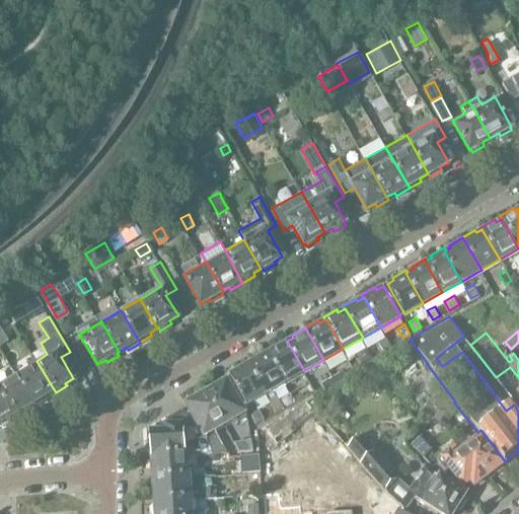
[(390,344),(385,335),(377,339),(382,349),(390,344)]
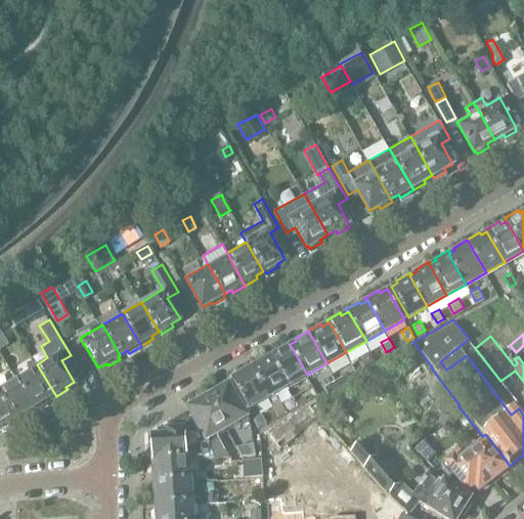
[(269,356),(288,386),(307,375),(290,344),(289,342),(275,349),(276,352),(270,355),(269,356)]
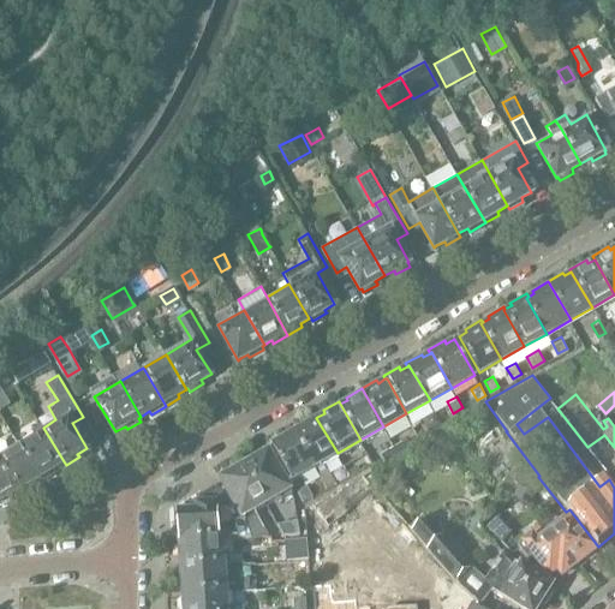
[(440,421),(434,410),(425,415),(431,425),(440,421)]
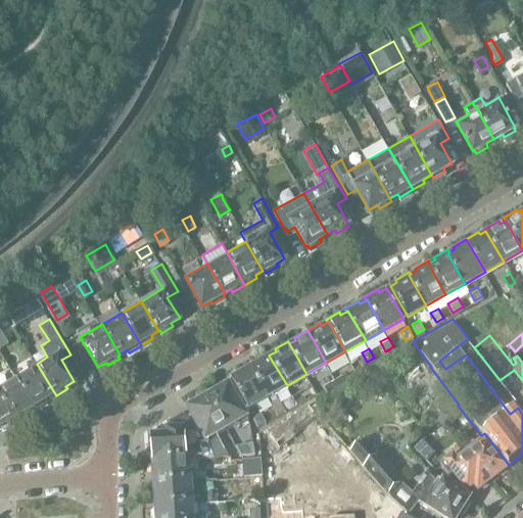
[(256,363),(251,366),(250,366),(268,396),(287,385),(269,356),(270,355),(269,352),(255,361),(256,363)]
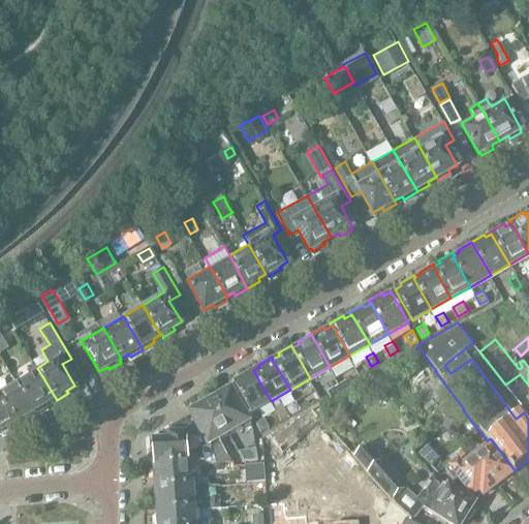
[(37,368),(16,380),(35,412),(48,405),(47,402),(55,397),(37,368)]
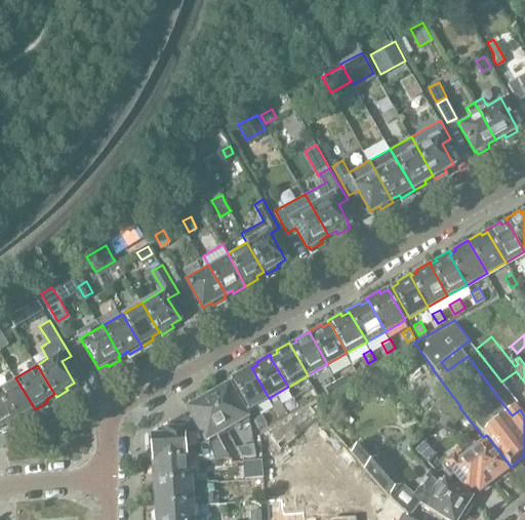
[(250,365),(249,365),(237,372),(238,375),(232,378),(249,409),(269,398),(251,367),(252,367),(250,365)]
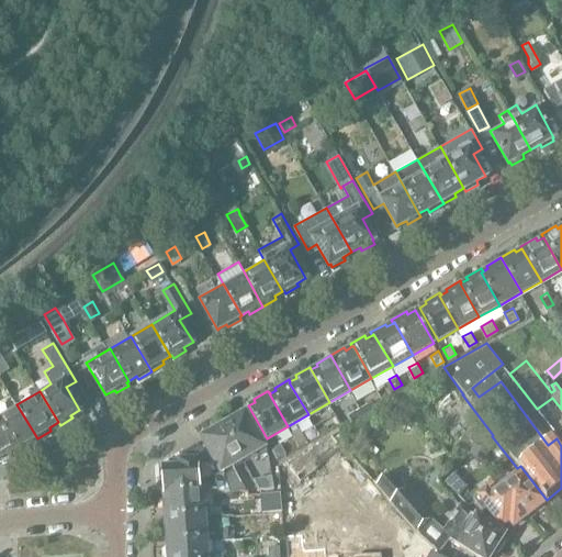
[(370,400),(359,407),(363,415),(374,409),(373,407),(370,400)]
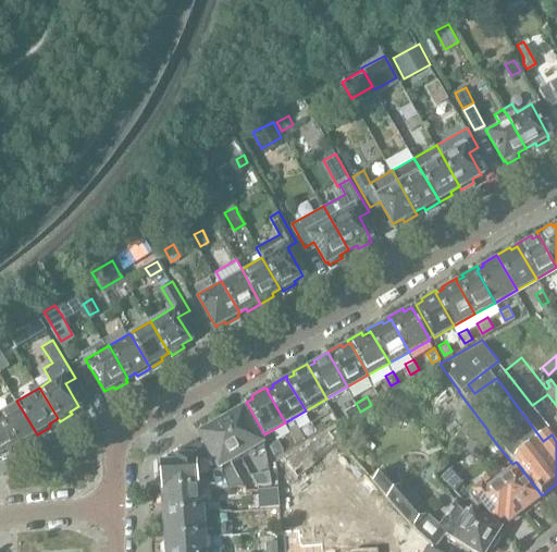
[(16,401),(0,411),(0,420),(14,444),(23,440),(24,442),(37,434),(16,401)]
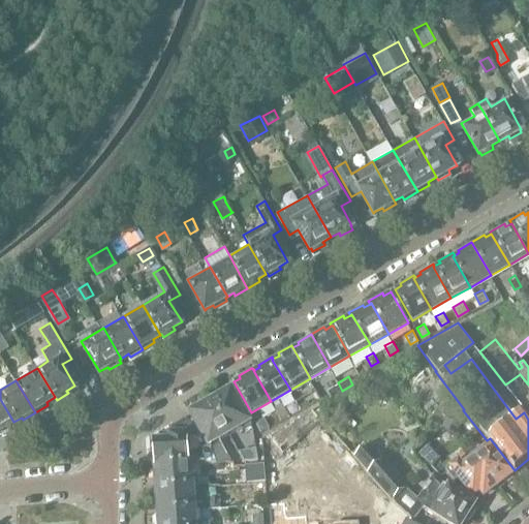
[(342,391),(338,382),(328,388),(331,395),(332,396),(342,391)]
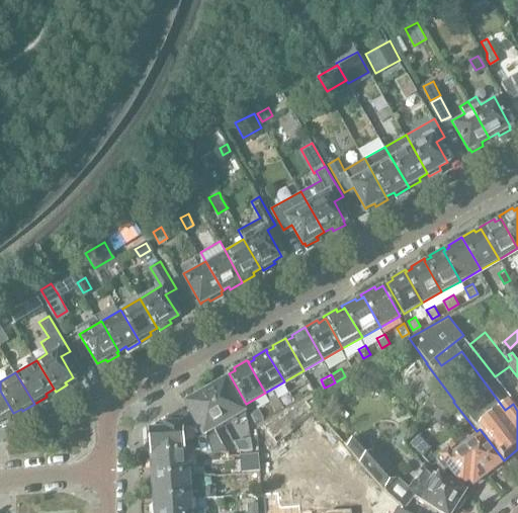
[(207,390),(205,391),(224,422),(234,416),(237,420),(246,415),(226,379),(217,385),(214,382),(207,387),(207,390)]
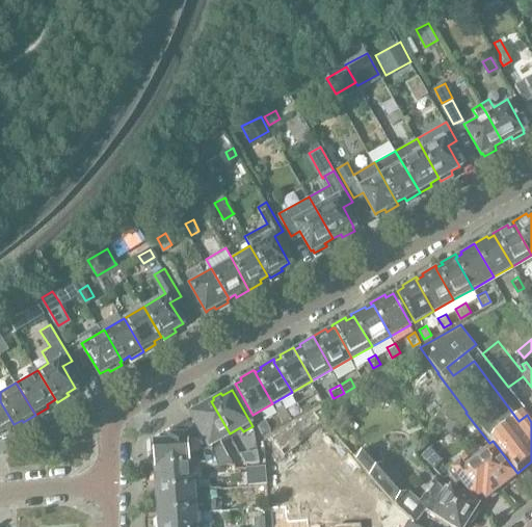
[(218,440),(230,433),(211,401),(210,402),(207,400),(200,404),(200,407),(191,413),(191,415),(211,449),(212,449),(221,444),(218,440)]
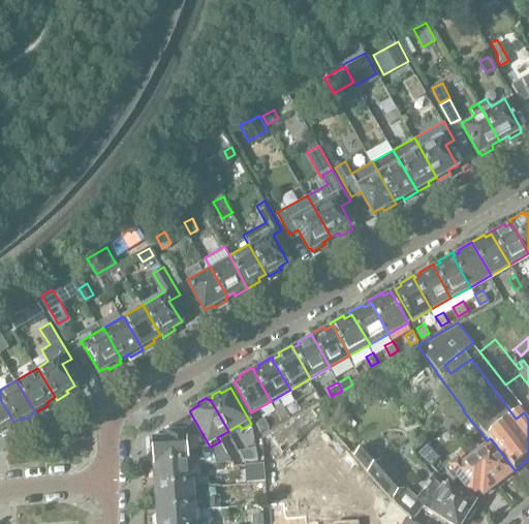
[(13,422),(0,399),(0,429),(1,429),(2,432),(14,426),(12,423),(13,422)]
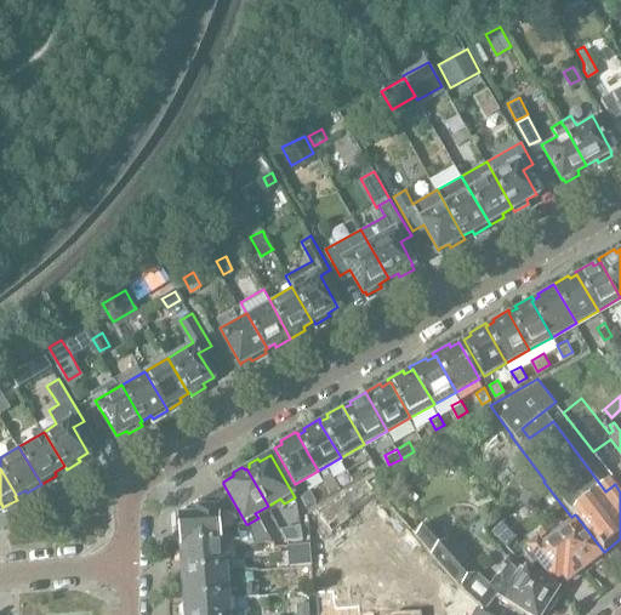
[(323,479),(329,491),(339,485),(331,474),(323,479)]
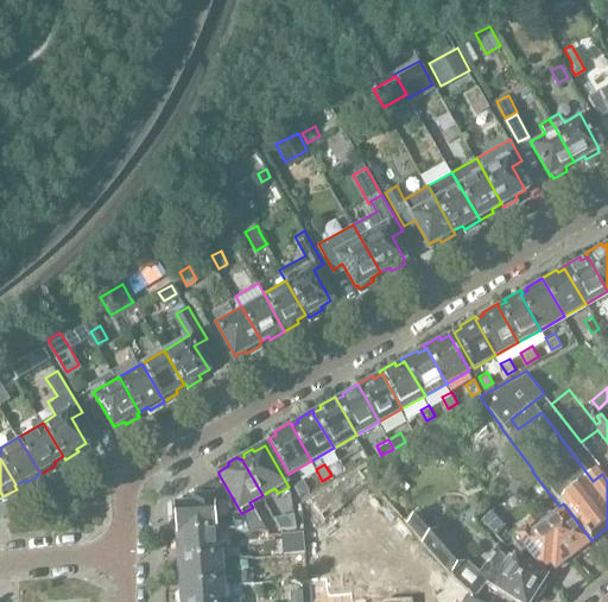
[(219,530),(248,528),(245,519),(242,513),(241,513),(219,474),(195,487),(196,498),(195,498),(195,502),(176,505),(176,506),(172,506),(175,531),(177,531),(178,533),(178,532),(219,530)]
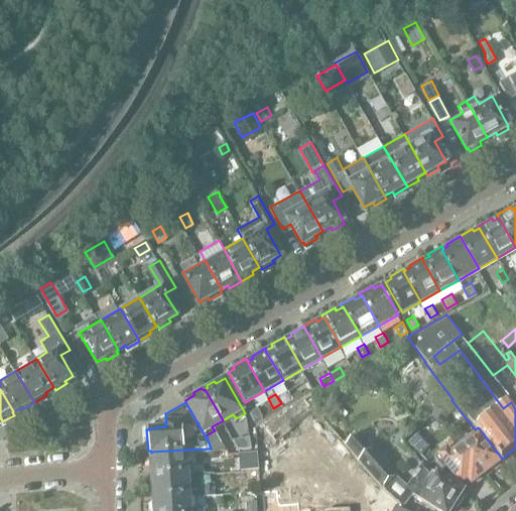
[(256,405),(249,409),(254,418),(262,414),(256,405)]
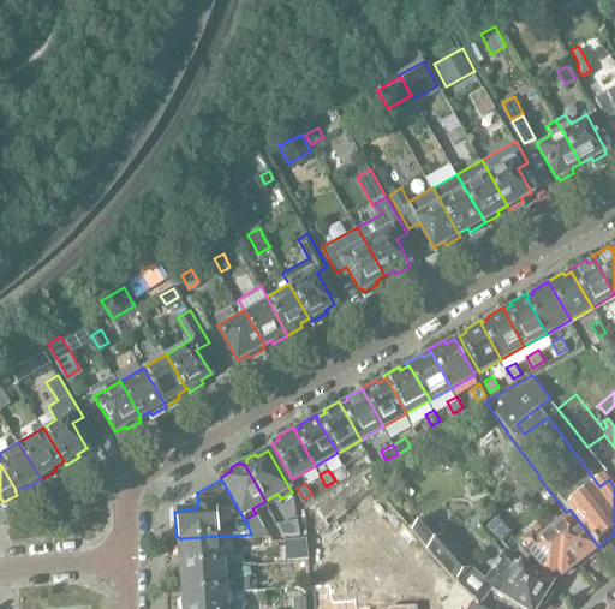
[(519,485),(514,497),(524,501),(529,490),(519,485)]
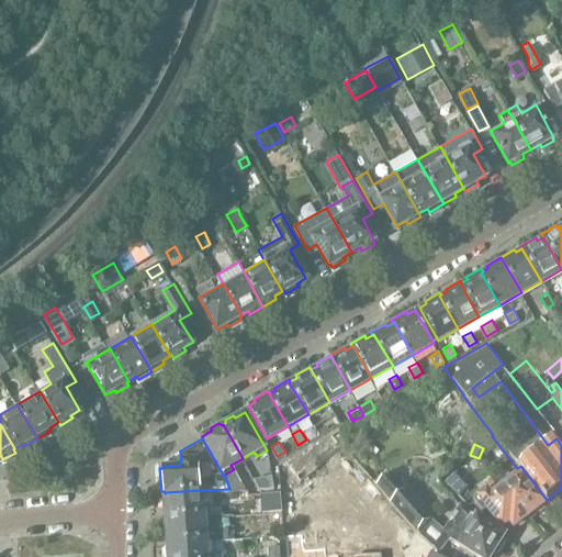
[(323,458),(313,446),(290,464),(300,477),(323,458)]
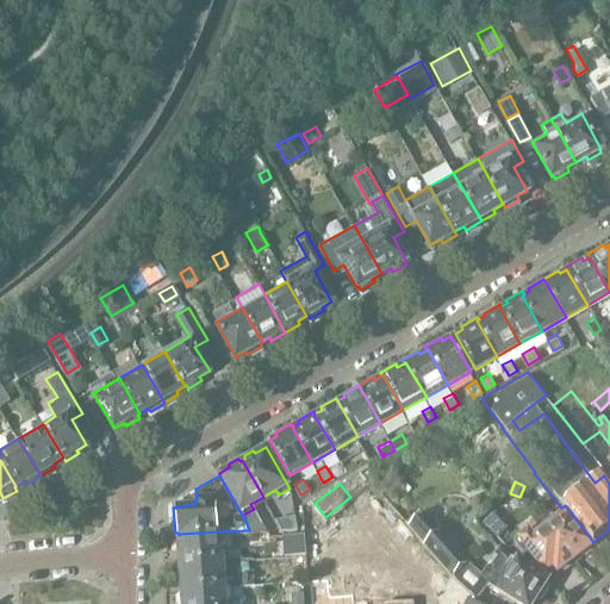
[(548,515),(542,518),(573,558),(582,552),(585,553),(591,548),(591,545),(593,542),(565,505),(561,508),(564,511),(552,520),(548,515)]
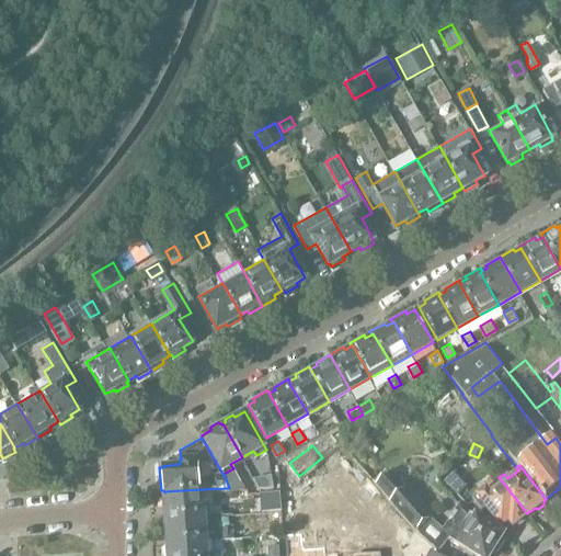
[(447,536),(470,551),(479,555),(488,555),(494,546),(496,548),(504,536),(502,535),(503,532),(469,511),(460,525),(453,521),(448,526),(444,524),(442,526),(428,514),(403,485),(402,484),(404,481),(391,466),(374,480),(416,530),(438,547),(447,536)]
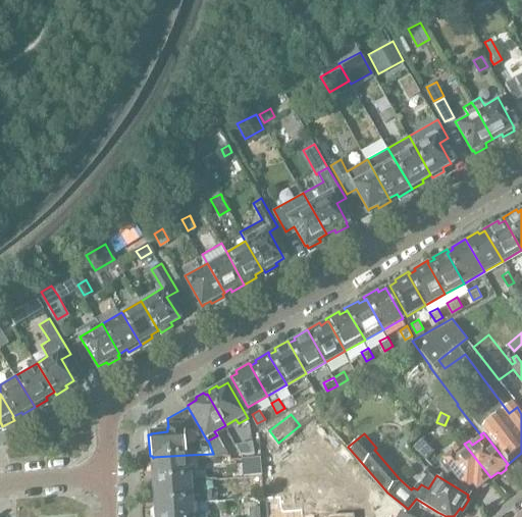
[(421,436),(413,444),(425,457),(433,449),(421,436)]
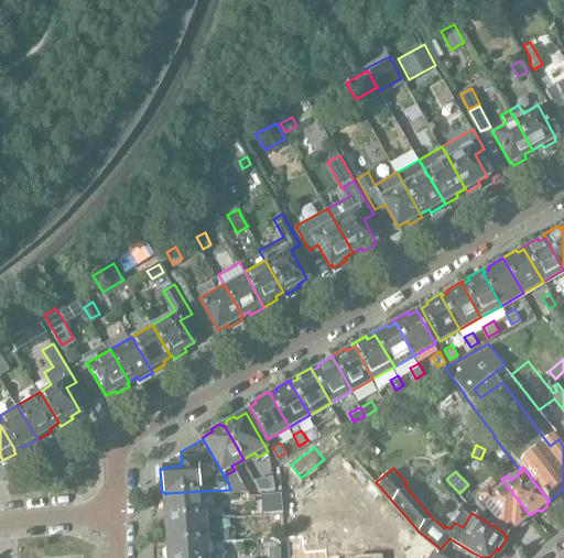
[(263,477),(253,478),(260,488),(264,489),(266,488),(274,487),(272,474),(263,477)]
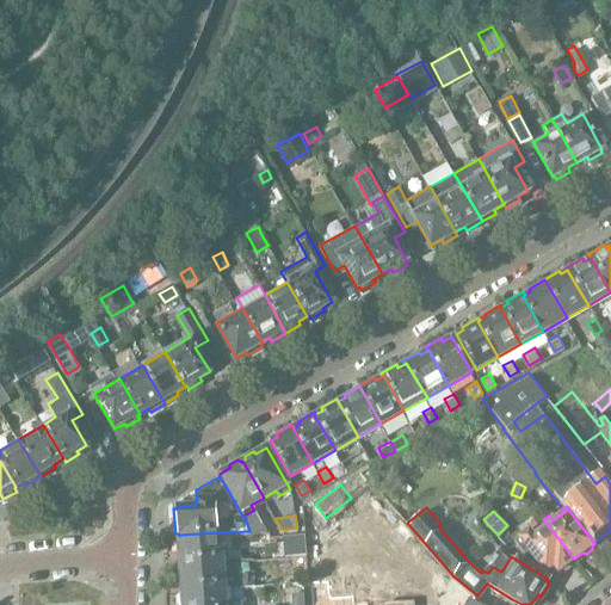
[(574,559),(543,519),(522,536),(518,532),(513,536),(516,541),(514,542),(525,555),(531,553),(545,572),(554,566),(559,572),(561,569),(565,570),(571,566),(571,561),(574,559)]
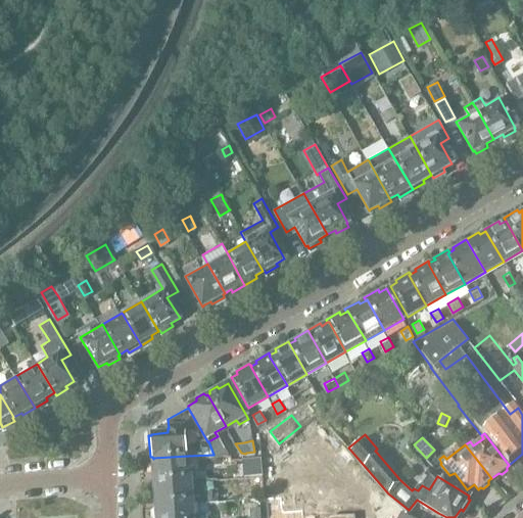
[(189,468),(188,456),(153,458),(153,459),(153,460),(150,461),(151,469),(153,470),(154,480),(195,477),(194,468),(189,468)]
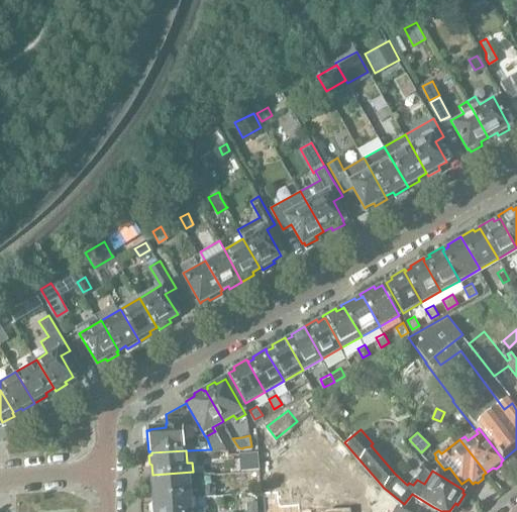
[(259,468),(257,450),(239,451),(240,469),(259,468)]
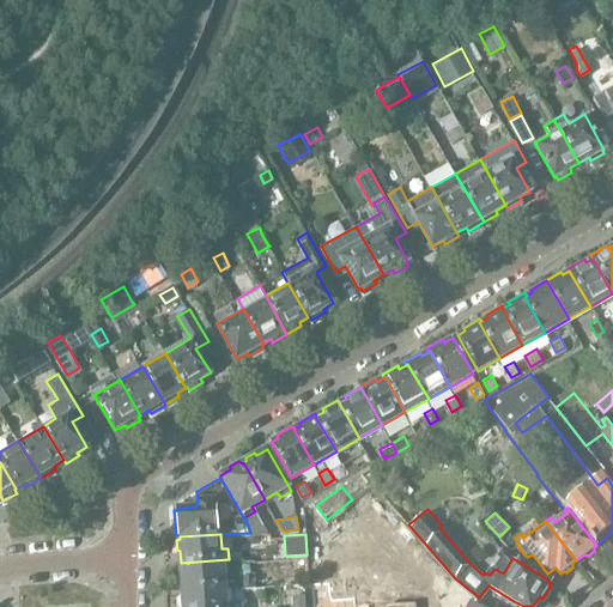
[(232,559),(229,559),(181,563),(181,565),(178,568),(178,576),(182,578),(183,589),(230,586),(230,576),(234,576),(232,559)]
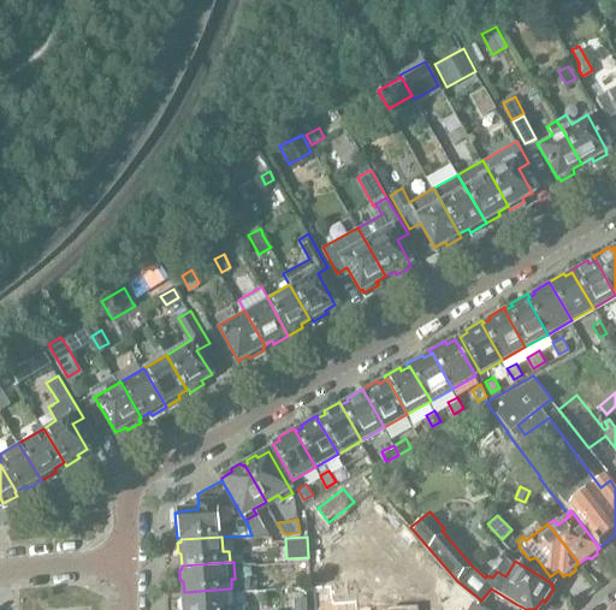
[(255,578),(242,579),(242,588),(256,587),(255,578)]
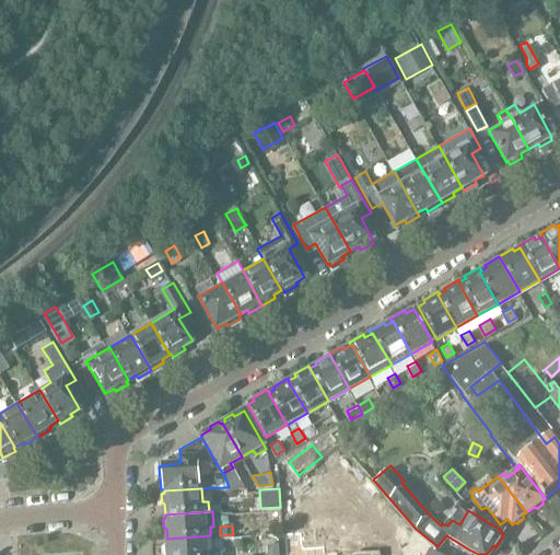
[(211,554),(211,548),(210,535),(167,539),(167,541),(164,543),(165,551),(167,553),(167,554),(211,554)]
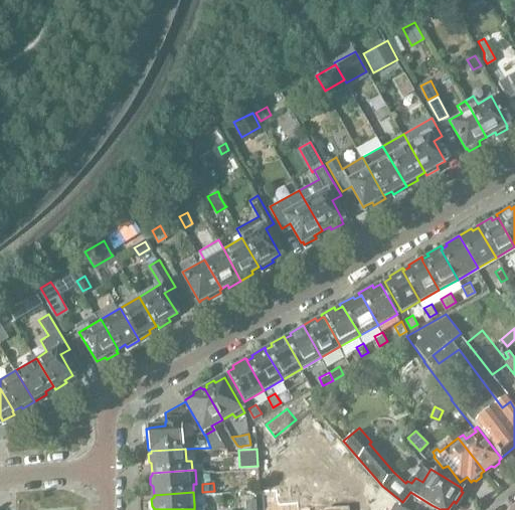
[(245,509),(255,509),(255,498),(245,498),(245,509)]
